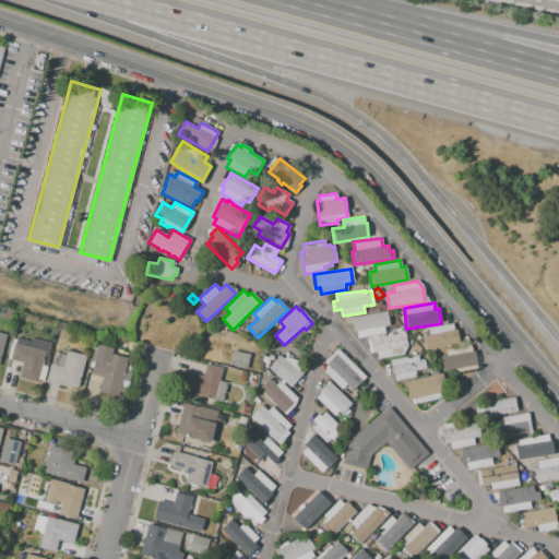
[(351,317),(387,311),(389,326),(383,326),(384,334),(356,337),(355,331),(353,331),(351,317)]
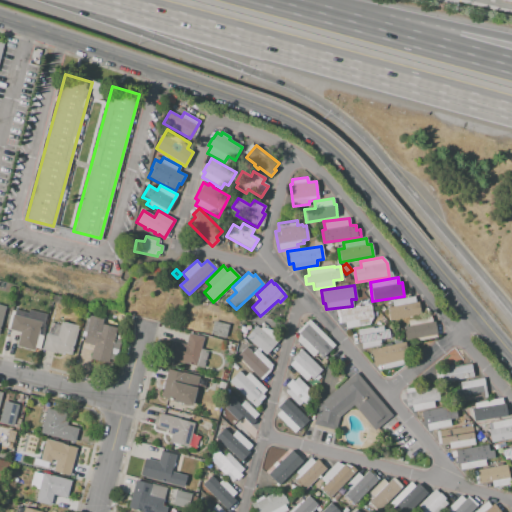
[(387,308),(393,307),(392,300),(414,296),(416,303),(418,302),(420,315),(389,320),(387,308)]
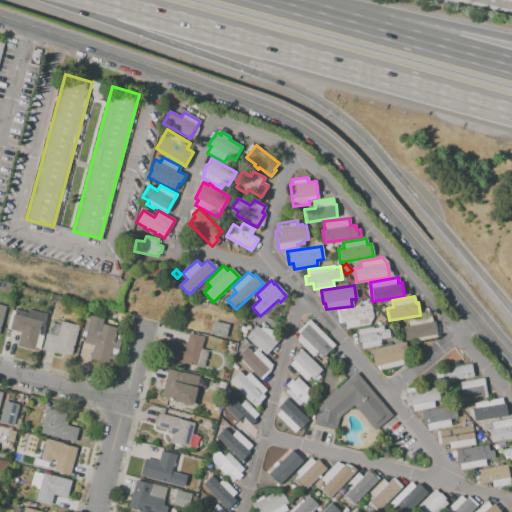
[(336,310),(340,309),(340,308),(346,307),(346,309),(348,308),(348,307),(350,306),(350,308),(354,307),(354,306),(359,305),(359,306),(365,306),(364,304),(369,304),(369,305),(370,305),(372,318),(368,325),(345,329),(344,322),(338,323),(336,310)]
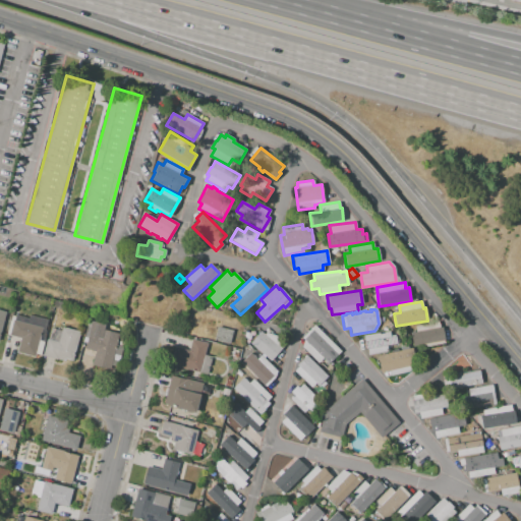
[(14,314),(29,319),(30,315),(47,321),(43,334),(40,333),(34,356),(16,352),(20,338),(9,335),(14,314)]
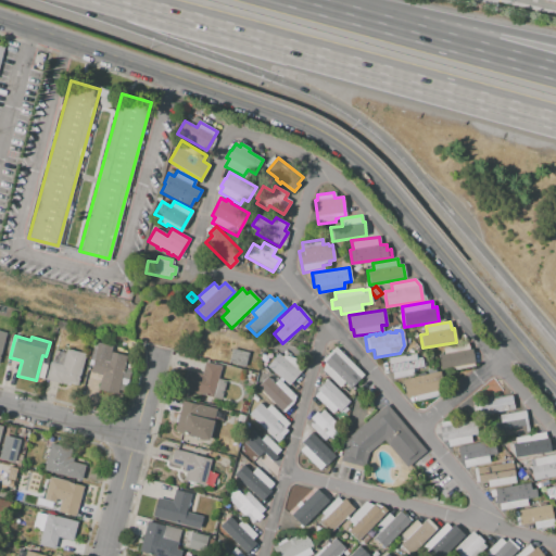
[(97,342),(89,371),(102,375),(100,387),(118,391),(127,356),(111,352),(112,346),(97,342)]
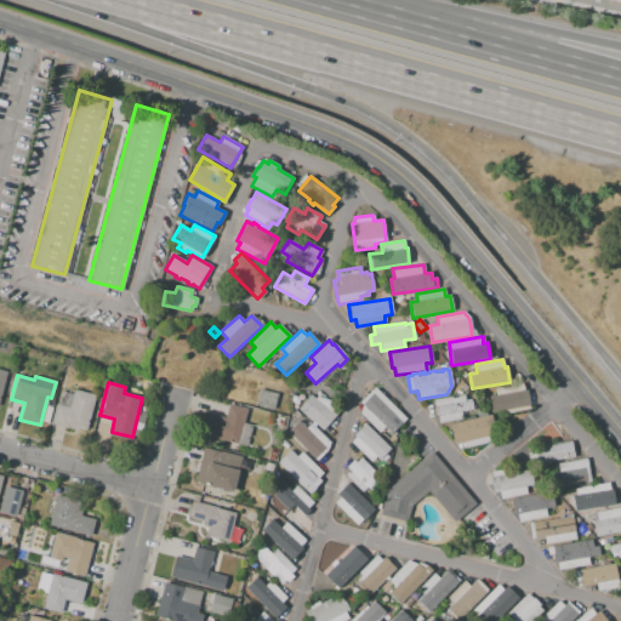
[(489,397),(496,396),(495,388),(523,383),(524,391),(528,391),(530,410),(508,414),(508,409),(491,411),(489,397)]
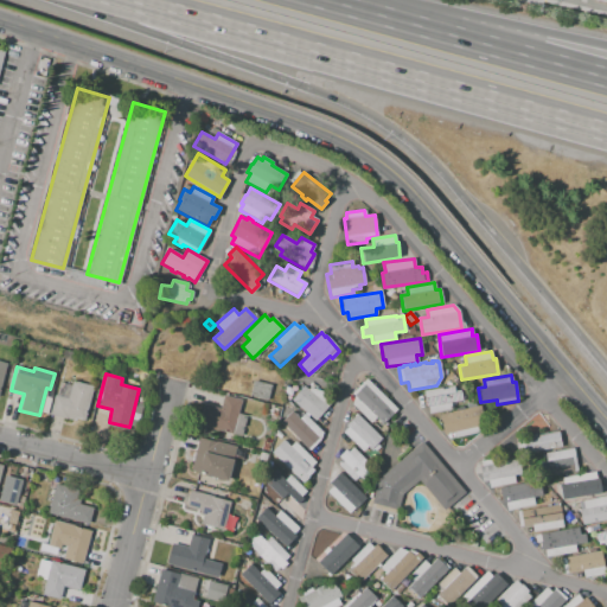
[(352,394),(353,395),(351,404),(370,423),(376,417),(382,423),(397,409),(366,379),(352,394)]
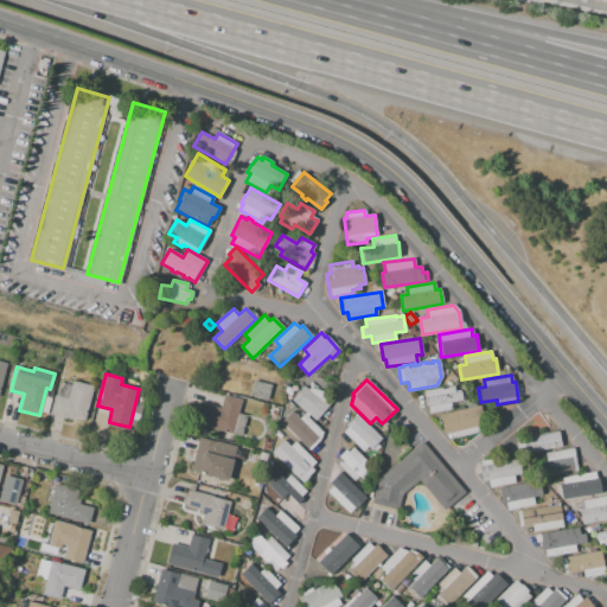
[(53,395),(49,415),(75,421),(75,417),(84,420),(93,385),(72,381),(69,398),(53,395)]
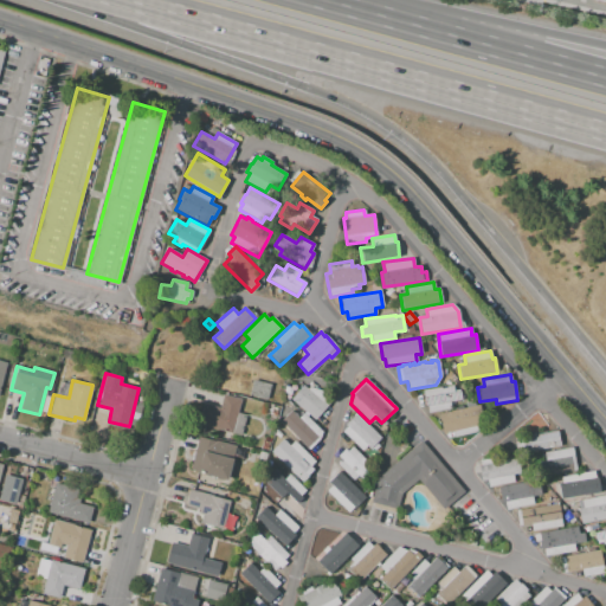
[(250,395),(253,380),(270,385),(266,399),(250,395)]
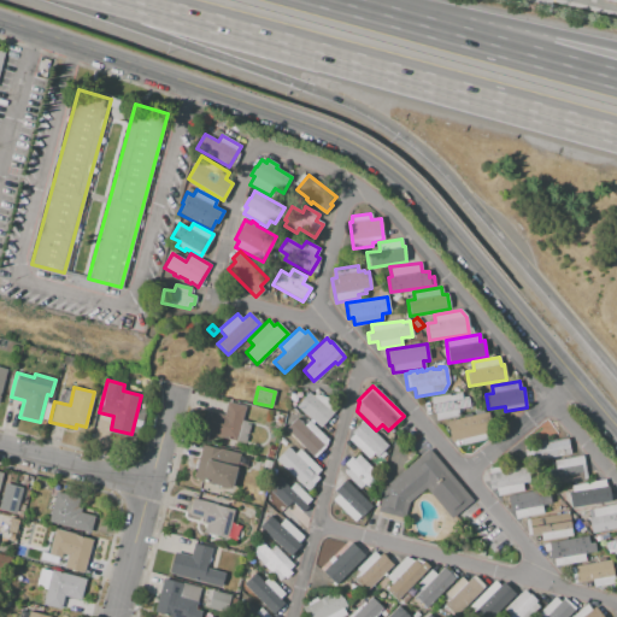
[(297,406),(321,428),(339,407),(329,399),(315,394),(312,395),(309,392),(297,406)]
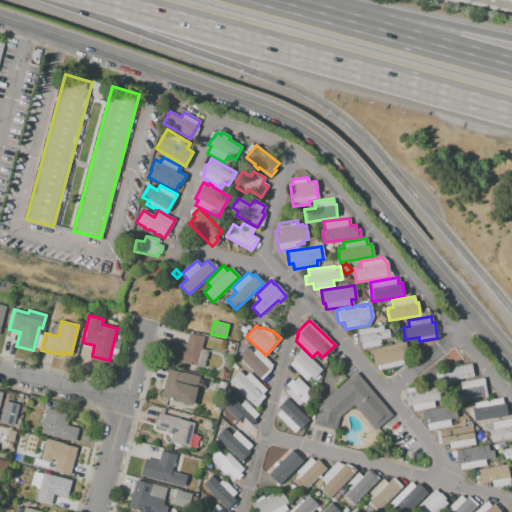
[(357,329),(372,327),(372,329),(378,328),(378,326),(383,326),(383,331),(388,330),(390,338),(379,340),(380,345),(362,348),(361,343),(359,344),(357,329)]
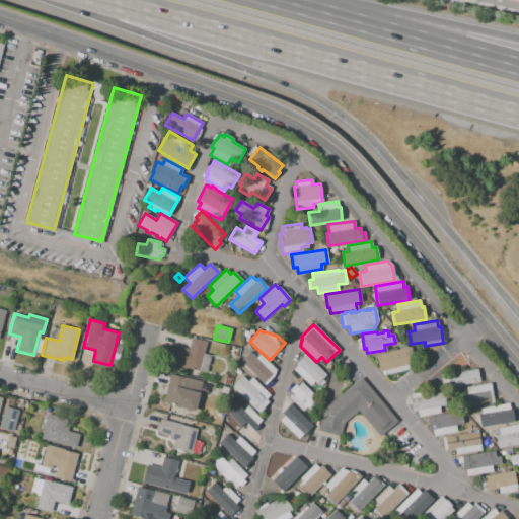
[(175,346),(170,364),(206,373),(210,356),(203,354),(206,342),(191,338),(189,349),(175,346)]
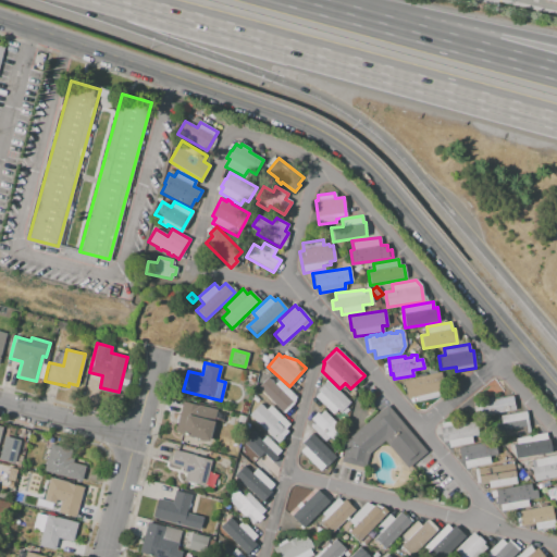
[(403,380),(441,372),(444,391),(437,392),(438,397),(417,401),(416,396),(406,398),(403,380)]
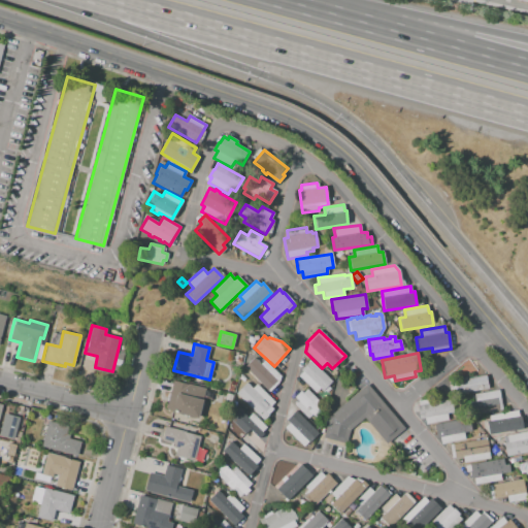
[(243,367),(268,392),(278,382),(281,376),(264,360),(260,364),(254,357),(243,367)]
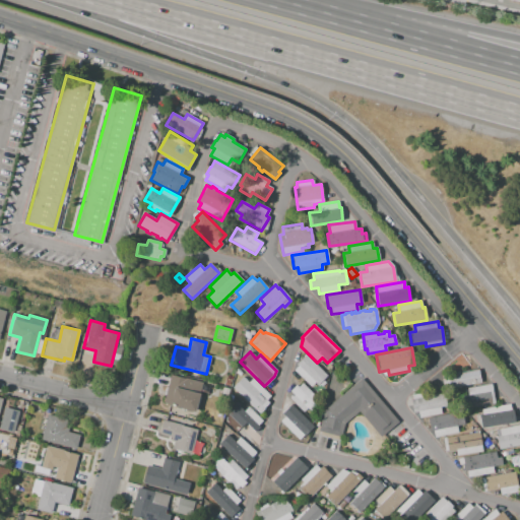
[(297,364),(299,366),(294,371),(310,387),(315,382),(318,385),(319,384),(322,387),(326,383),(323,380),(327,376),(306,354),(297,364)]
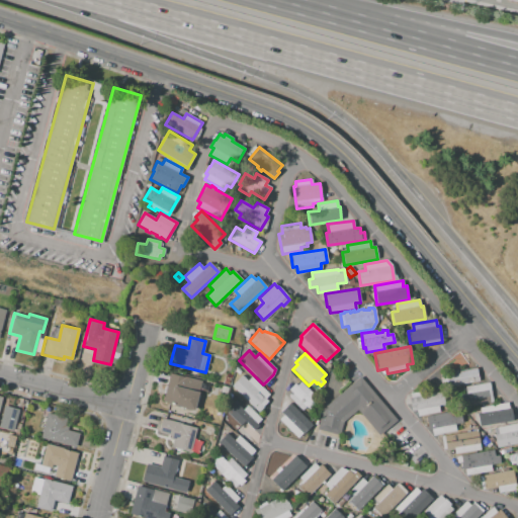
[(446,372),(477,368),(479,381),(447,385),(446,372)]
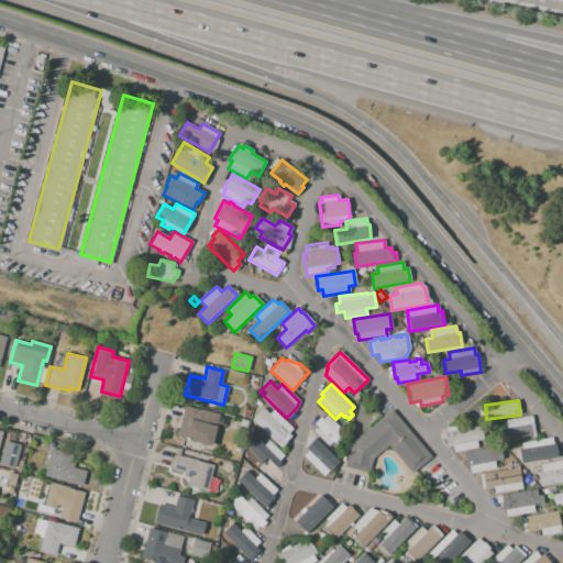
[(185,406),(177,438),(211,445),(218,414),(185,406)]
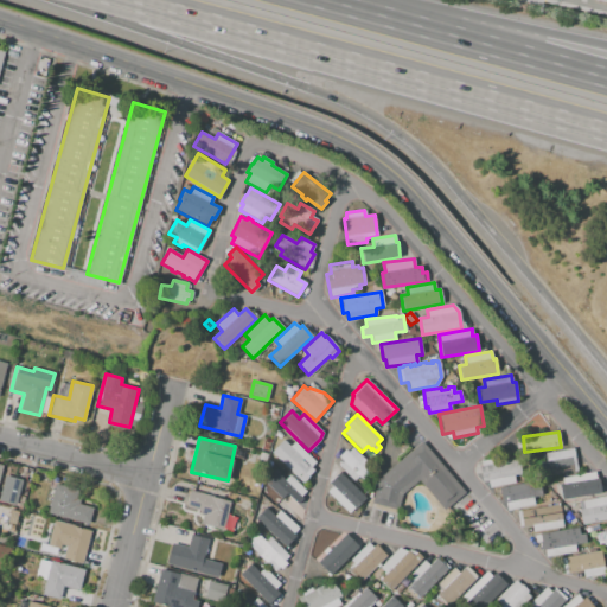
[(272,452),(302,483),(308,477),(307,477),(313,471),(311,467),(315,462),(294,441),(289,447),(283,440),(272,452)]
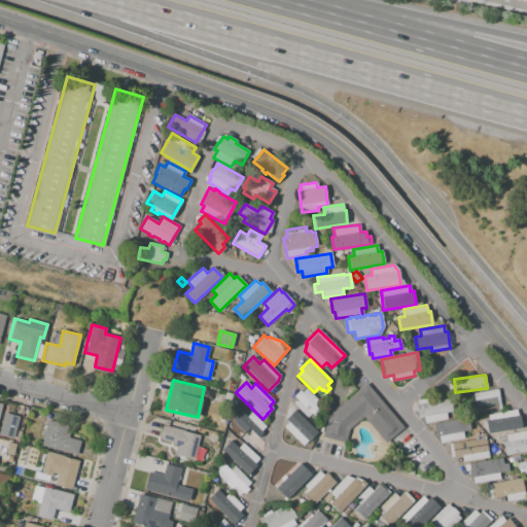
[(323,435),(328,416),(366,384),(402,427),(385,441),(364,417),(349,430),(346,442),(323,435)]
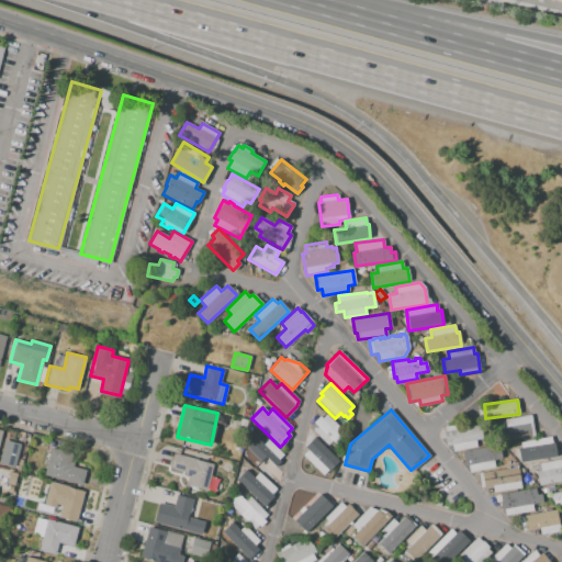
[(313,422),(317,427),(313,431),(326,446),(332,440),(337,447),(343,440),(338,436),(343,430),(326,414),(322,419),(319,416),(313,422)]
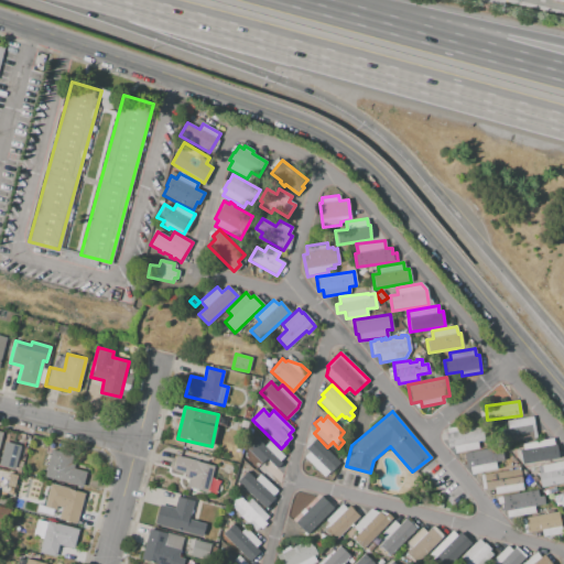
[(505,427),(507,427),(506,420),(532,416),(535,437),(507,442),(505,427)]
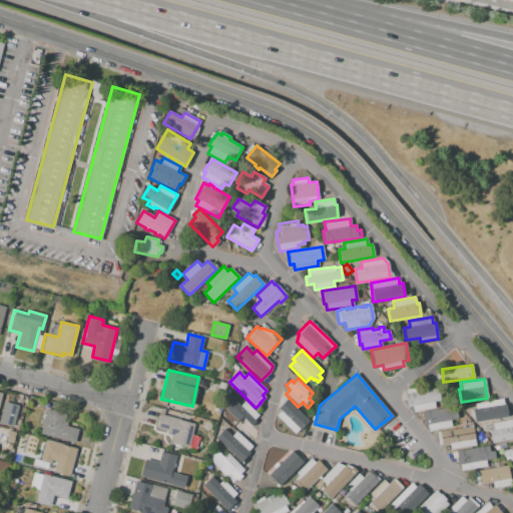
[(405,394),(407,394),(406,390),(417,388),(418,392),(438,389),(440,401),(434,402),(435,409),(412,413),(411,407),(408,407),(405,394)]
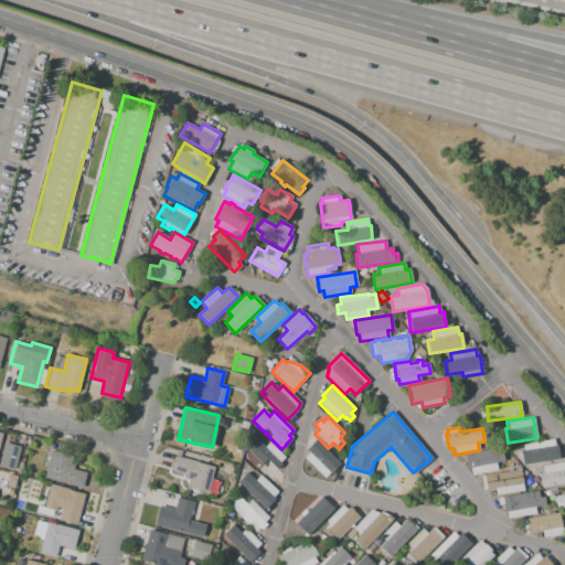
[(246,448),(262,464),(266,459),(276,469),(281,465),(280,462),(285,457),(269,441),(265,447),(256,438),(246,448)]
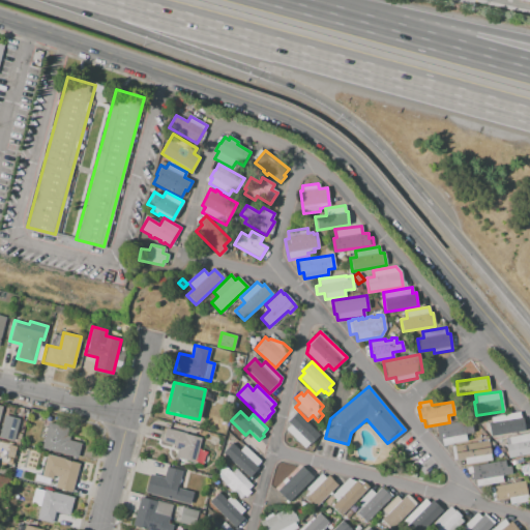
[(287,421),(290,424),(286,429),(304,448),(308,443),(310,444),(319,435),(296,412),(287,421)]
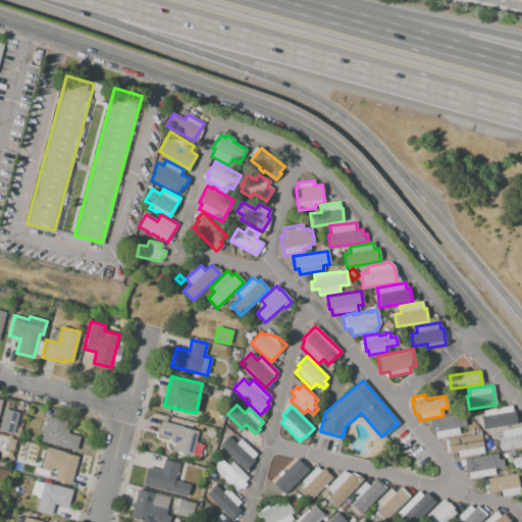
[(477,413),(488,412),(488,409),(502,407),(503,413),(513,412),(514,424),(510,424),(511,426),(503,427),(503,425),(500,426),(500,429),(482,432),(478,424),(477,413)]
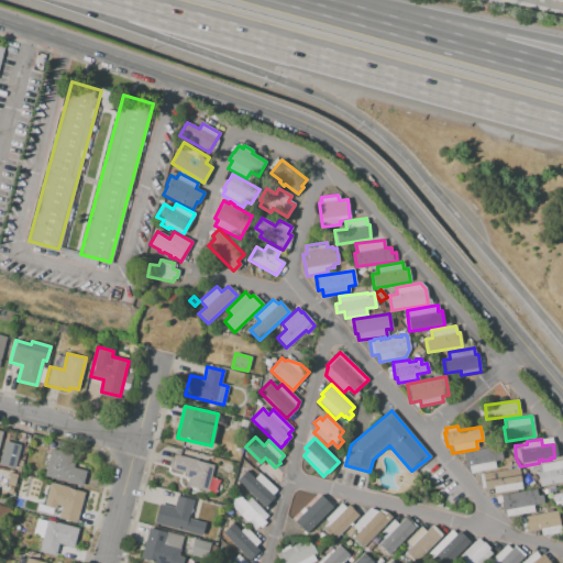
[(4,441),(0,459),(0,464),(14,468),(21,445),(4,441)]
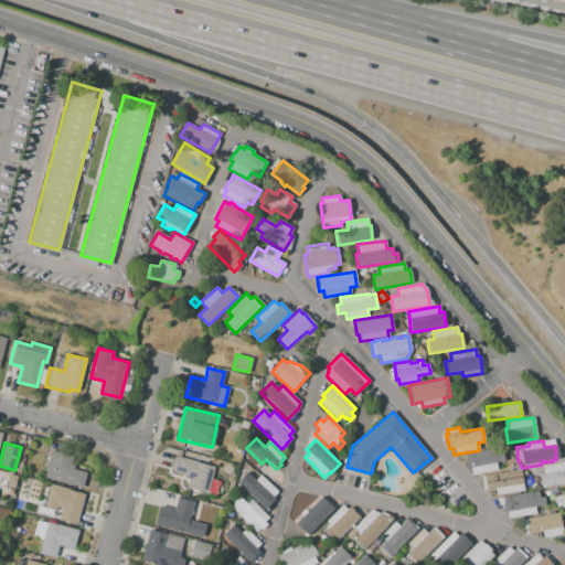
[(464,454),(501,447),(504,461),(496,464),(497,471),(471,476),(470,468),(467,468),(464,454)]
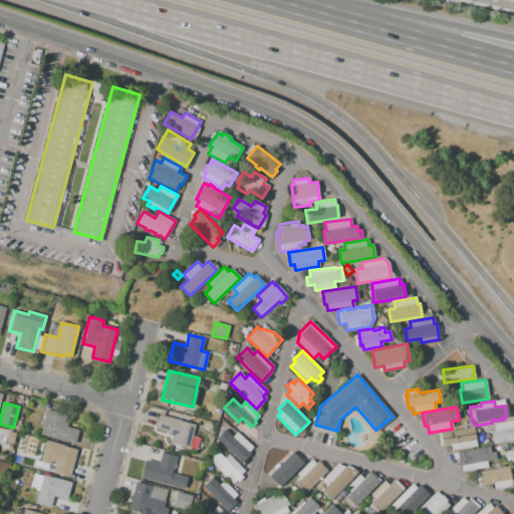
[(46,410),(40,435),(75,444),(78,429),(66,426),(67,423),(64,422),(66,415),(46,410)]
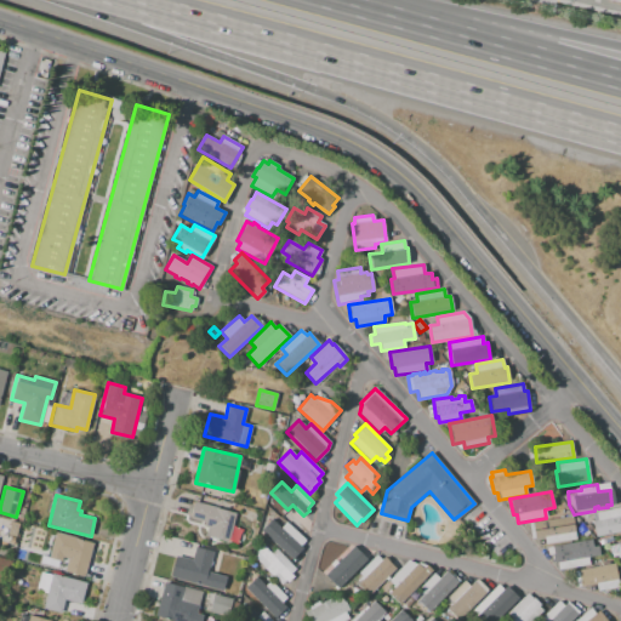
[(194,502),(235,512),(228,542),(205,536),(208,528),(203,527),(204,522),(189,518),(194,502)]
